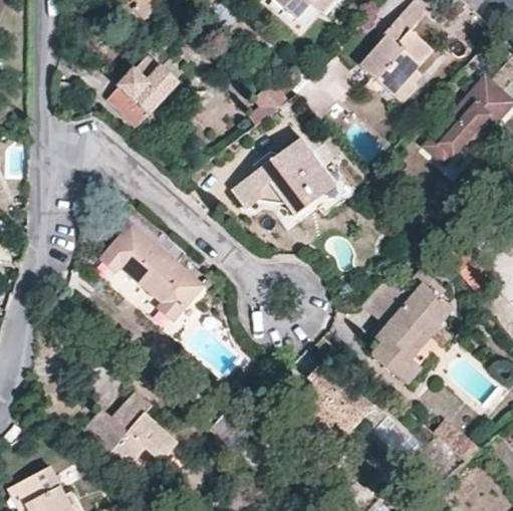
[(119,0),(114,5),(125,15),(132,9),(136,3),(133,0),(119,0)]
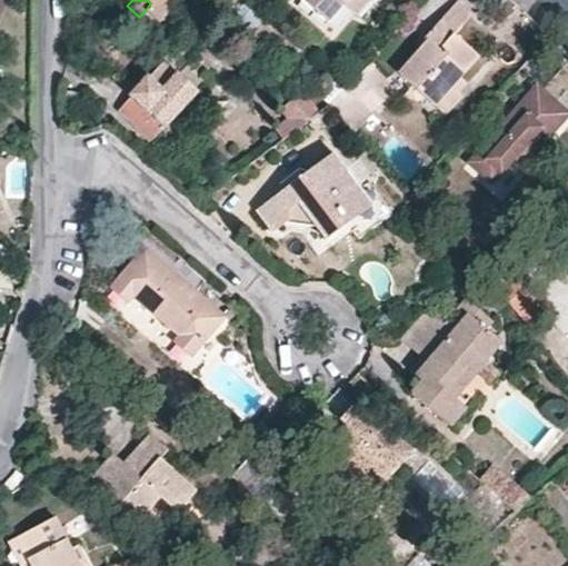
[(147,0),(150,3),(146,10),(159,25),(179,1),(178,0),(147,0)]
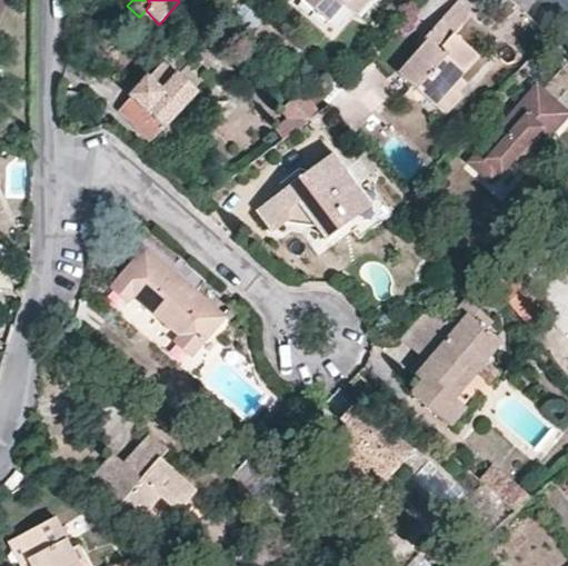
[(300,0),(328,23),(347,0),(300,0)]
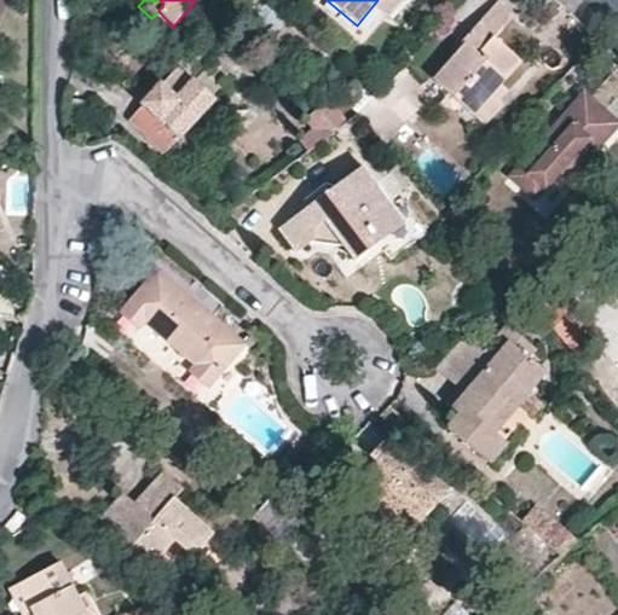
[(474,111),(500,81),(519,59),(507,47),(496,38),(513,17),(497,3),(462,41),(467,46),(437,80),(474,111)]
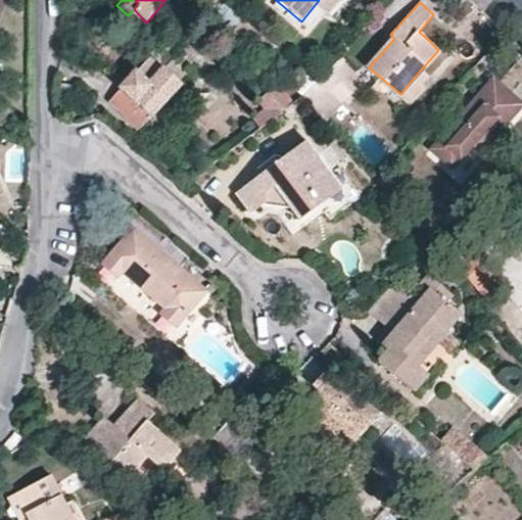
[(353,69),(339,55),(319,78),(305,93),(326,116),(356,86),(347,78),(353,69)]
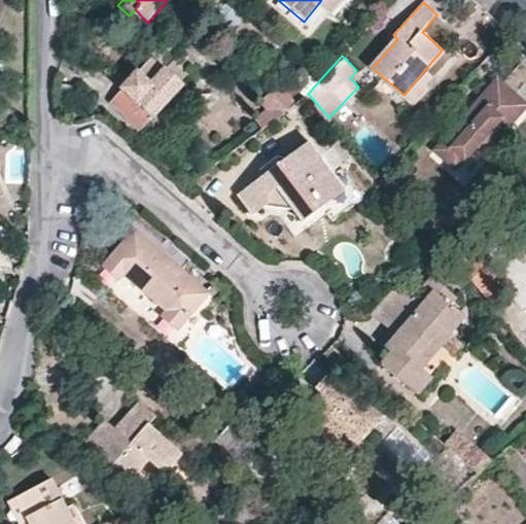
[(142,131),(181,85),(151,60),(130,82),(111,103),(142,131)]
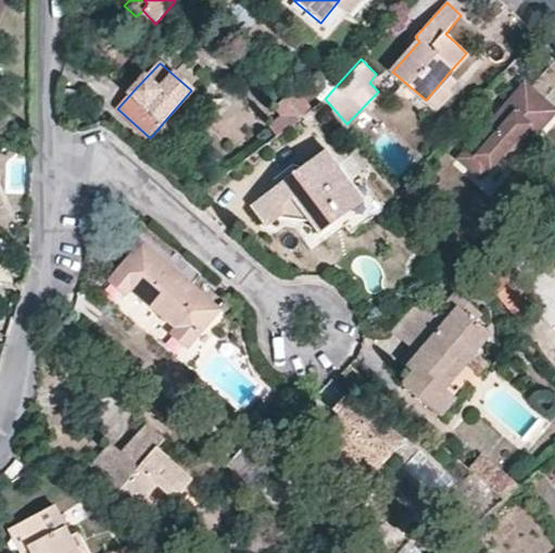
[(458,83),(449,73),(426,100),(392,72),(387,77),(428,115),(428,116),(429,116),(430,116),(430,115),(458,83)]
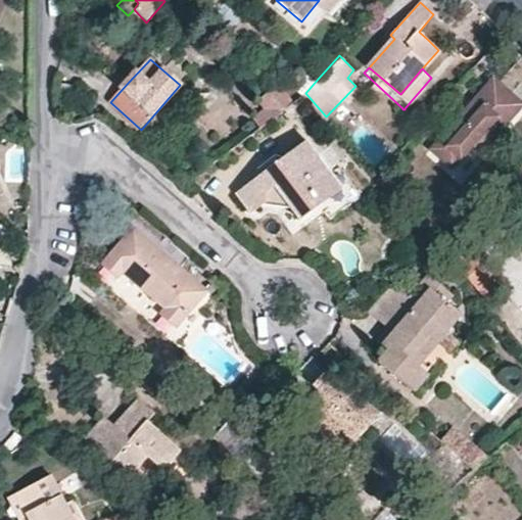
[(309,68),(295,84),(305,93),(319,78),(309,68)]
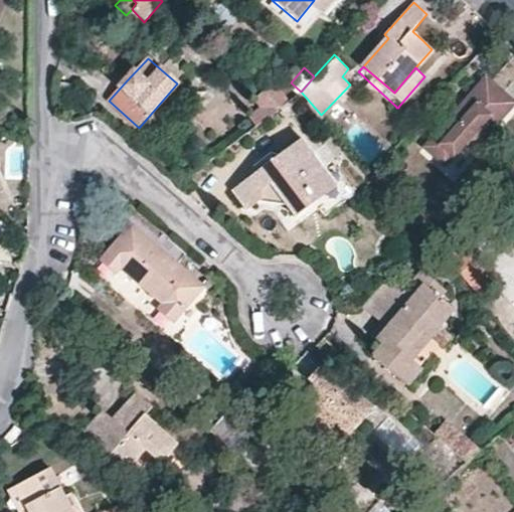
[(474,152),(513,108),(513,103),(483,74),(418,146),(430,156),(435,151),(452,132),(469,147),(474,152)]
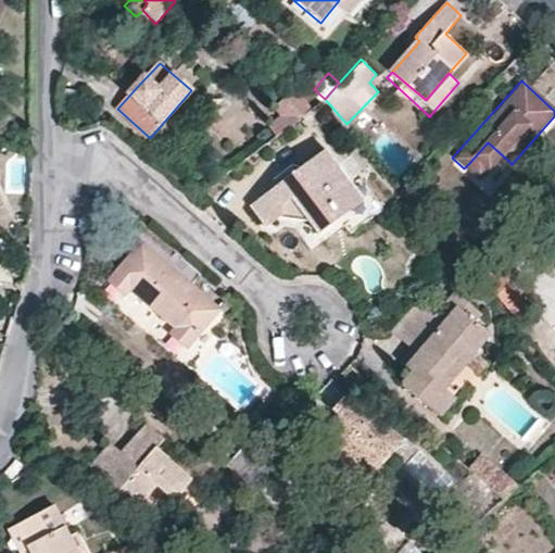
[(282,98),(298,120),(310,111),(293,89),(282,98)]
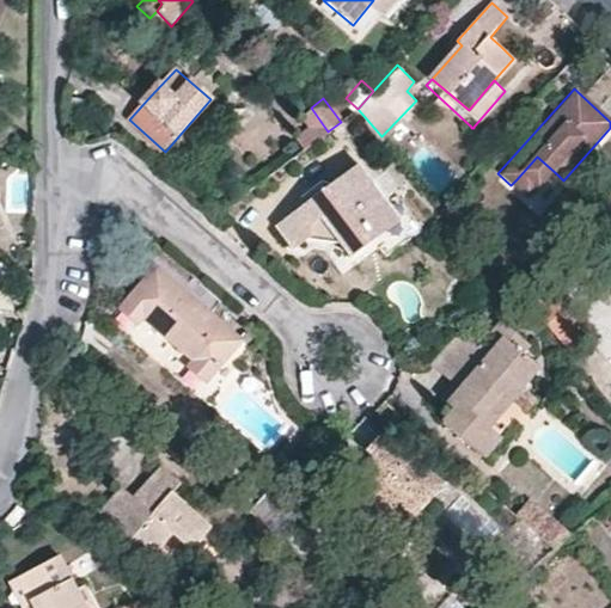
[(294,137),(303,151),(328,131),(311,108),(299,117),(307,128),(294,137)]
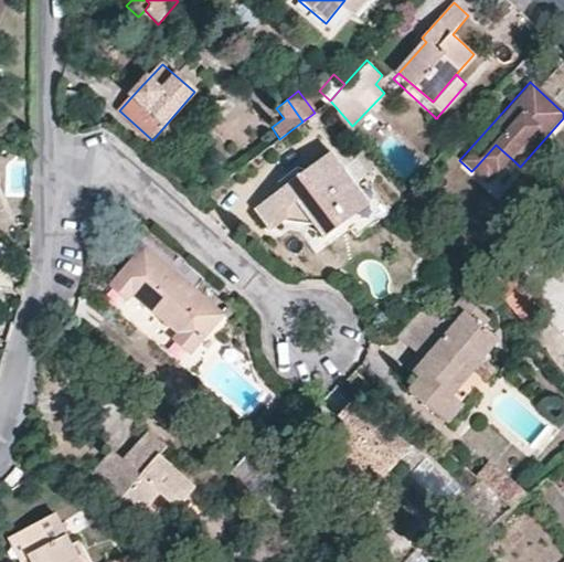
[(495,182),(514,161),(496,145),(477,166),(495,182)]
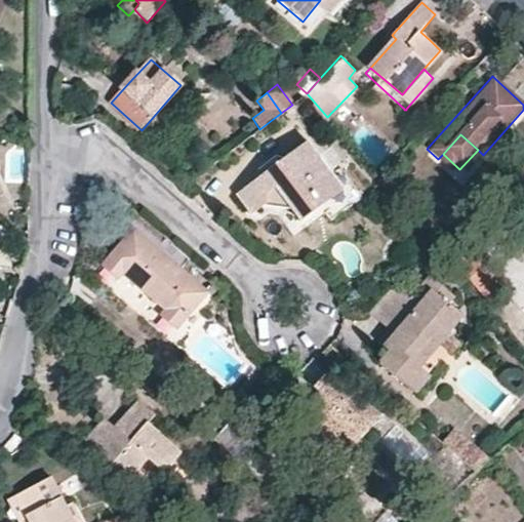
[(270,168),(237,192),(249,211),(266,200),(268,198),(293,205),(304,217),(324,202),(318,193),(338,177),(308,141),(286,157),(289,161),(289,162),(287,165),(285,167),(282,169),(279,170),(270,168)]
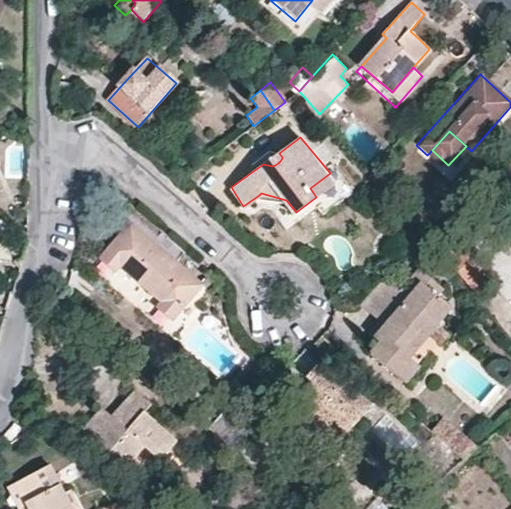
[(282,157),(279,153),(271,158),(263,164),(272,166),(275,165),(278,163),(280,161),(282,158),(282,157)]
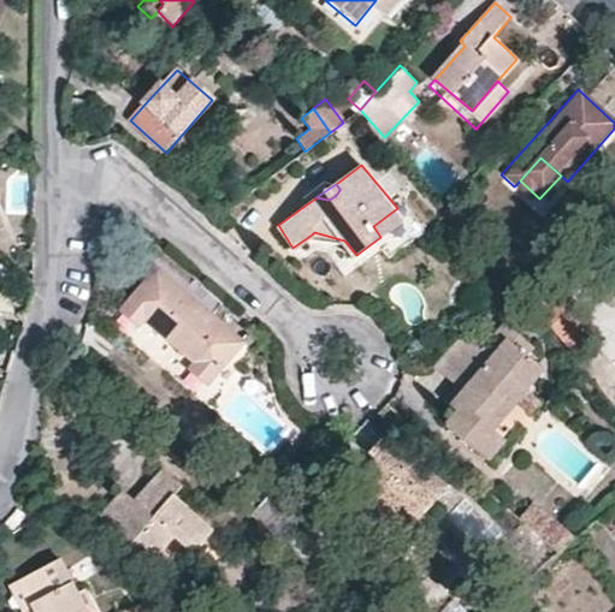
[(406,219),(397,208),(373,226),(380,237),(406,219)]
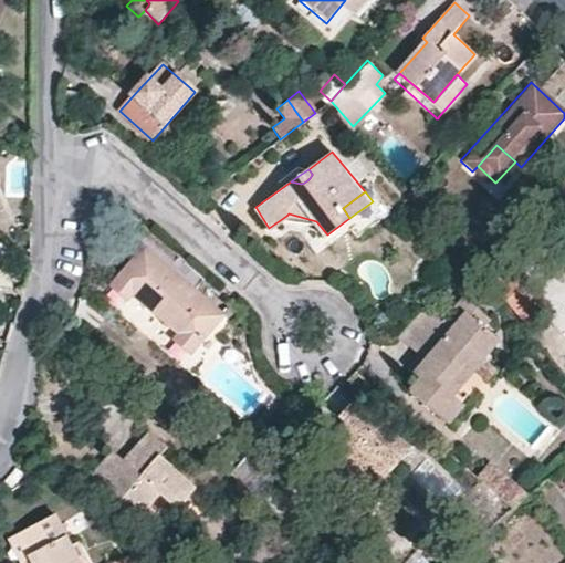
[(324,237),(327,235),(316,221),(289,214),(286,216),(315,223),(324,237)]
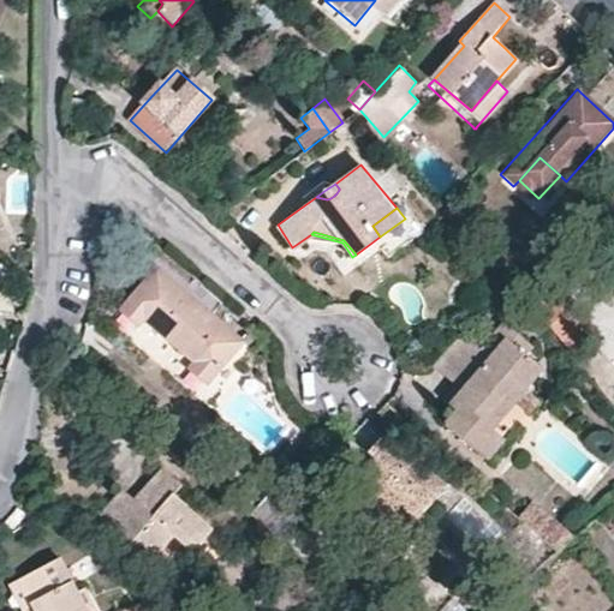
[(245,339),(158,267),(135,293),(121,309),(141,324),(147,317),(196,358),(190,366),(207,381),(210,381),(245,339)]
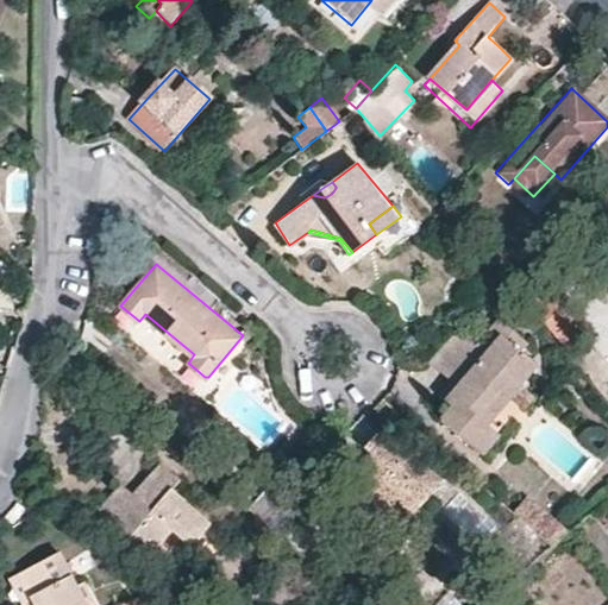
[(457,326),(430,358),(430,360),(443,373),(456,384),(444,401),(451,407),(442,418),(482,454),(499,434),(480,417),(514,377),(534,395),(549,377),(521,352),(526,344),(499,321),(478,345),(457,326)]
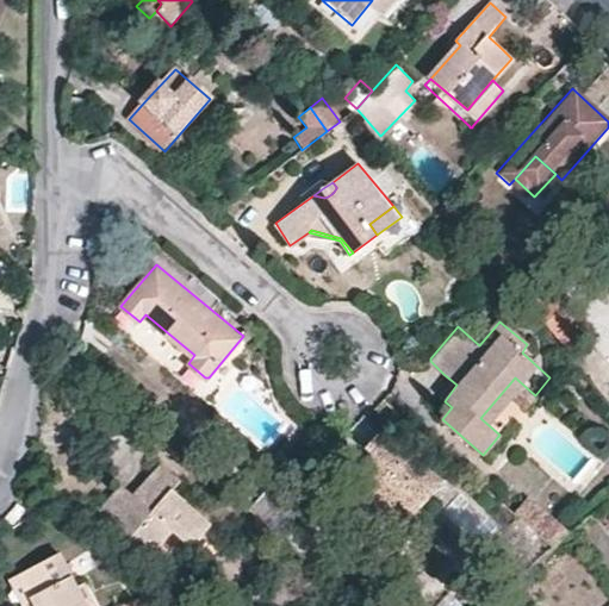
[(608,354),(604,349),(590,362),(608,385),(608,354)]
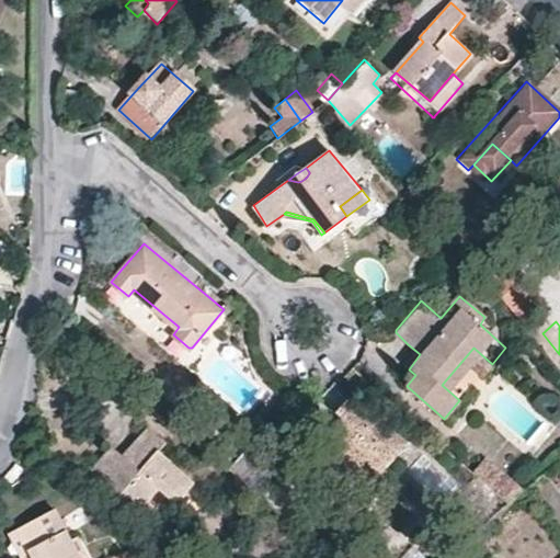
[(369,477),(406,435),(353,388),(346,396),(340,403),(346,410),(317,443),(331,455),(338,448),(369,477)]
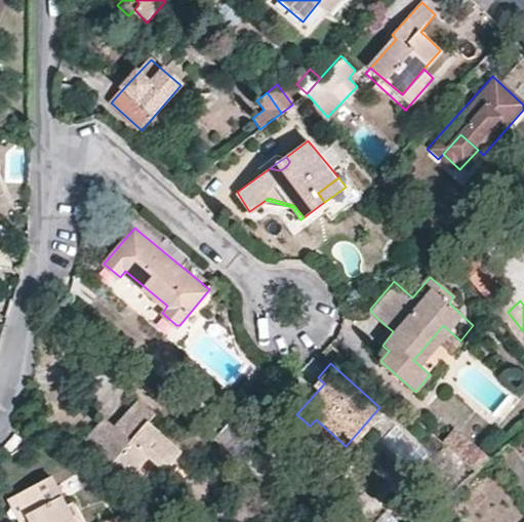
[(149,454),(165,470),(184,450),(153,423),(152,422),(153,420),(156,416),(156,415),(156,414),(155,413),(155,412),(142,401),(131,412),(125,418),(118,427),(107,417),(88,438),(111,460),(109,463),(126,479),(149,454)]
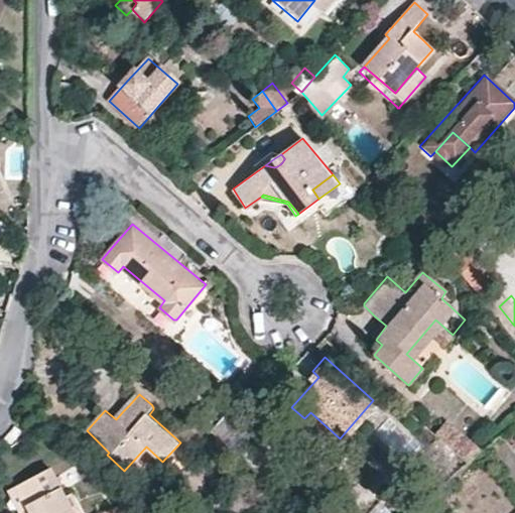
[(483,451),(447,418),(445,421),(434,433),(468,464),(483,451)]
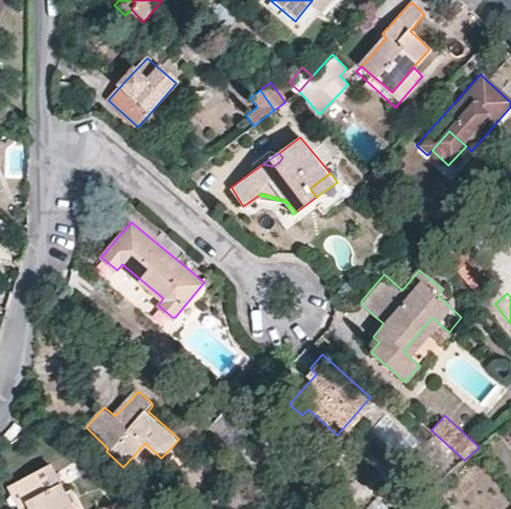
[(77,508),(53,462),(17,481),(32,508),(77,508)]
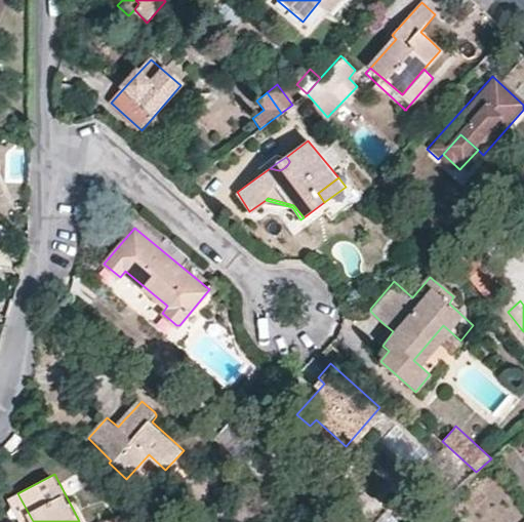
[(11,496),(24,521),(33,521),(17,493),(11,496)]
